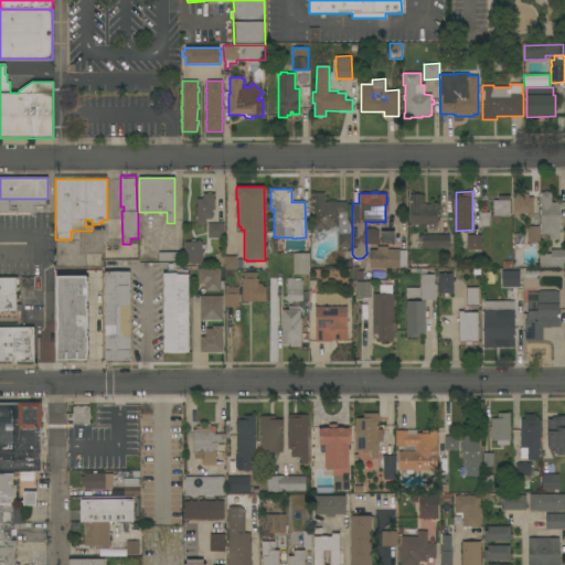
[(513,192),(524,192),(524,194),(529,194),(529,198),(533,198),(533,217),(532,217),(532,219),(529,219),(529,217),(526,217),(526,213),(513,214),(513,192)]
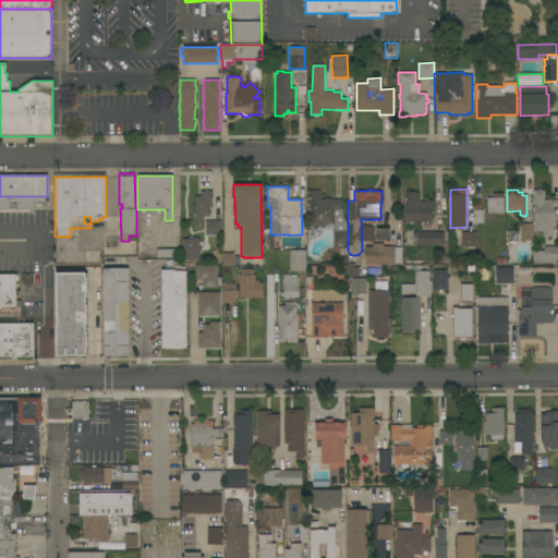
[(533,190),(544,190),(544,199),(557,199),(557,206),(553,206),(553,232),(552,238),(542,238),(542,232),(533,231),(533,190)]
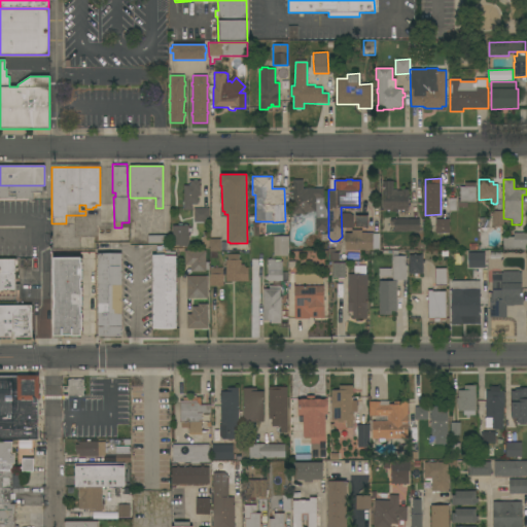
[(183,185),(190,185),(190,181),(200,180),(200,196),(198,196),(198,200),(199,200),(199,203),(198,203),(198,204),(191,204),(191,209),(184,209),(183,185)]
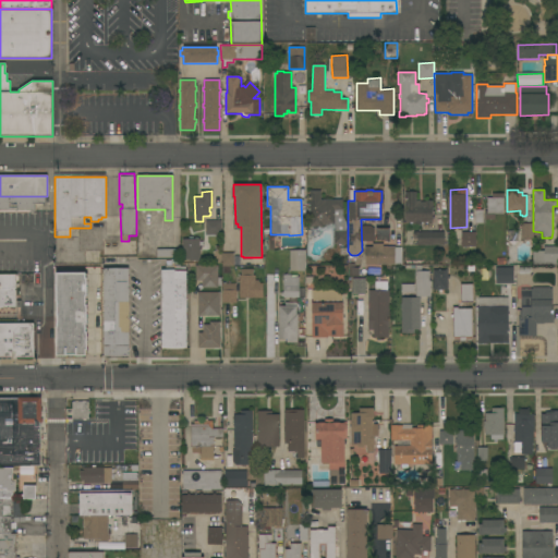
[(310,191),(320,191),(320,199),(342,199),(342,216),(346,223),(346,230),(347,230),(347,244),(334,244),(334,230),(334,223),(323,223),(323,226),(310,226),(310,191)]
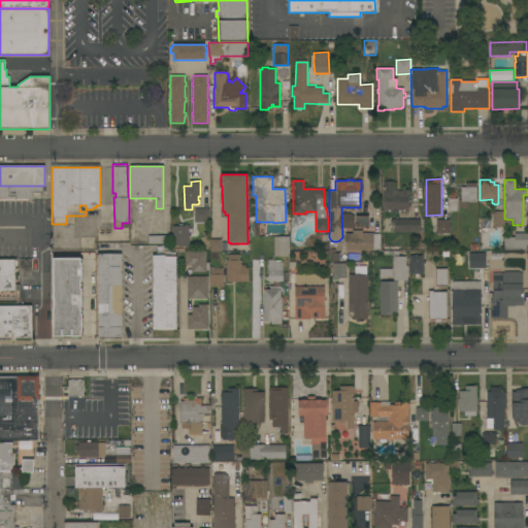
[(398,210),(398,212),(392,212),(392,210),(383,210),(383,182),(394,182),(394,190),(397,190),(397,191),(401,191),(402,190),(409,190),(408,200),(410,200),(410,203),(408,203),(408,210),(398,210)]
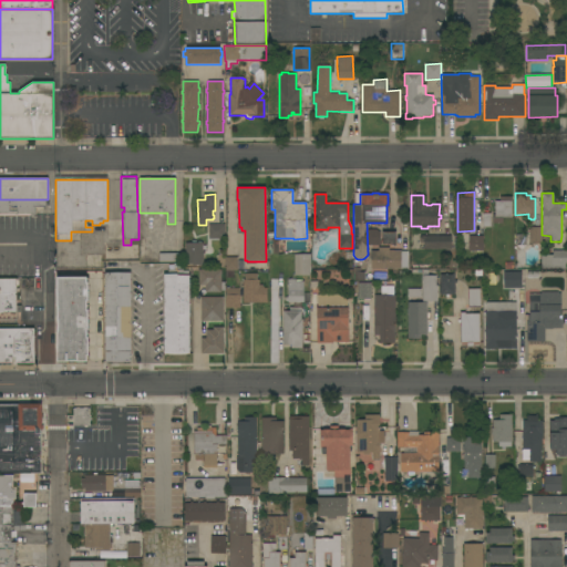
[(511,217),(502,217),(502,223),(492,223),(492,217),(495,217),(495,200),(500,200),(500,196),(512,196),(511,217)]
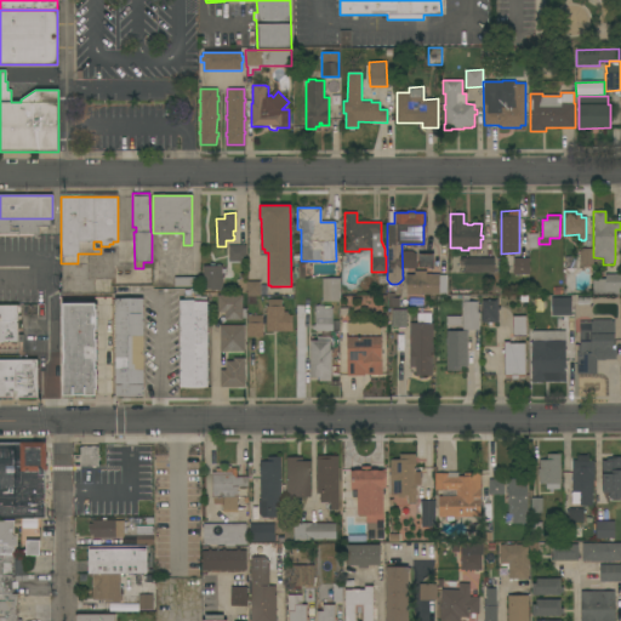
[(50,226),(39,226),(39,235),(0,235),(0,218),(50,218),(50,226)]
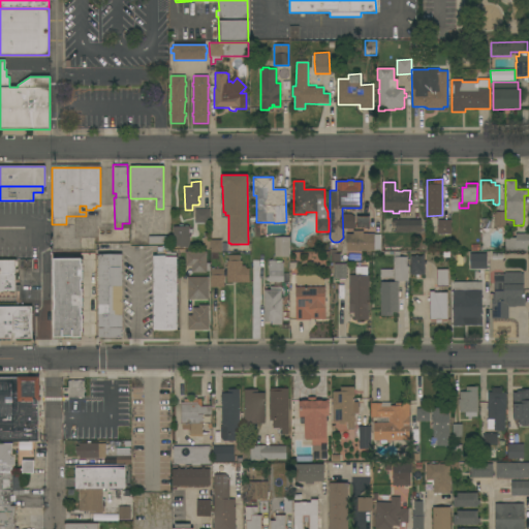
[(194,222),(193,210),(209,210),(210,222),(194,222)]
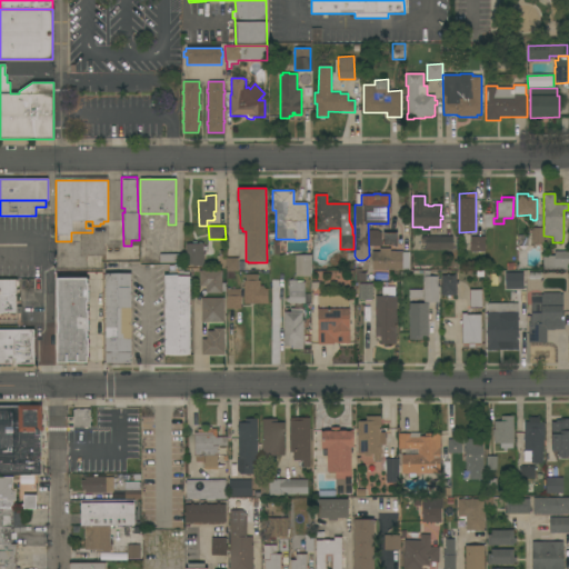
[(531,228),(543,228),(543,243),(530,243),(531,228)]
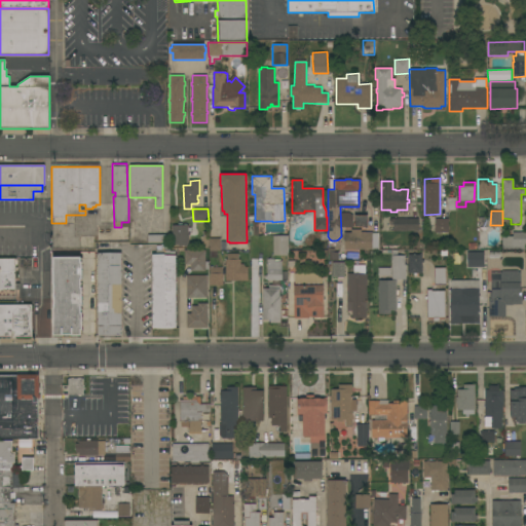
[(351,227),(351,214),(338,213),(337,227),(351,227)]
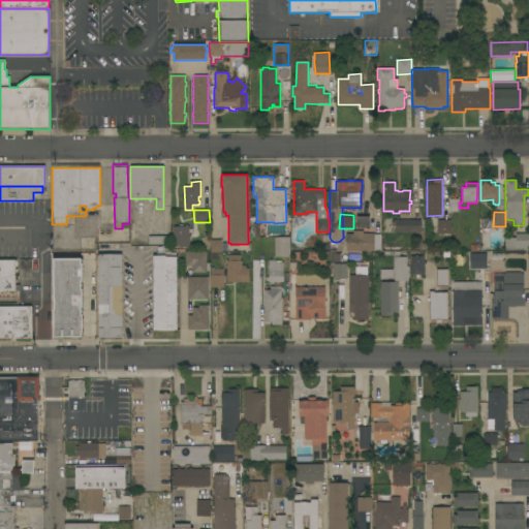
[(356,228),(356,217),(369,217),(369,227),(356,228)]
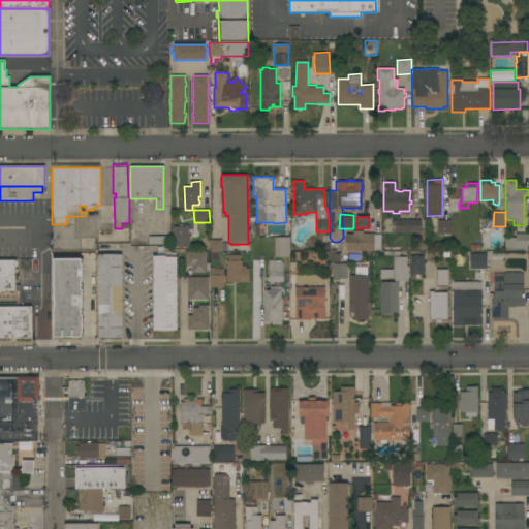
[(421,220),(421,232),(395,232),(395,226),(392,226),(392,220),(421,220)]
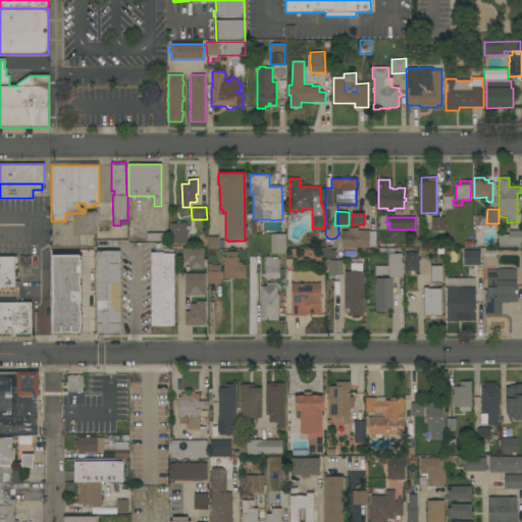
[(444,236),(437,236),(437,230),(431,230),(431,217),(444,217),(444,236)]
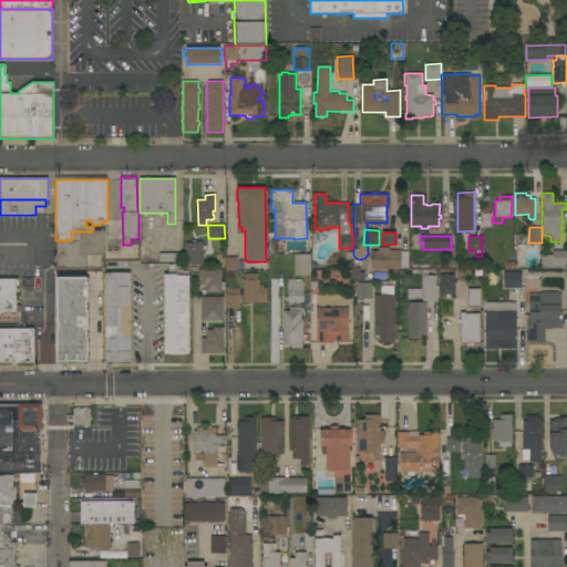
[(269,239),(278,239),(278,254),(269,254),(269,239)]
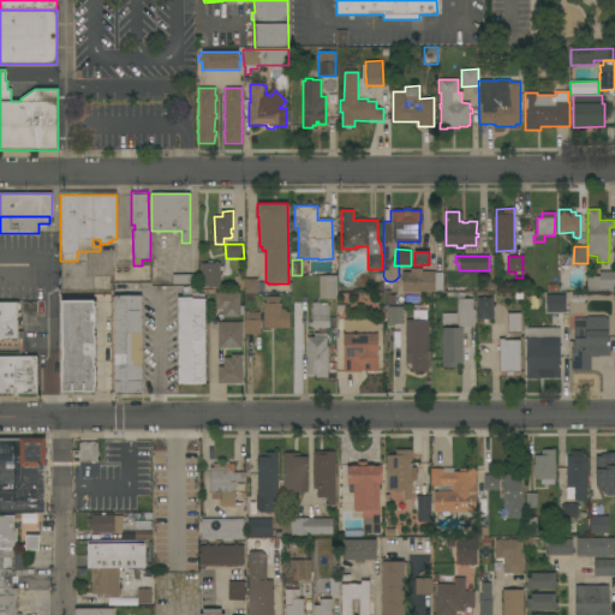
[(201,263),(220,263),(220,266),(224,266),(224,270),(220,270),(220,287),(208,287),(208,286),(201,286),(201,263)]
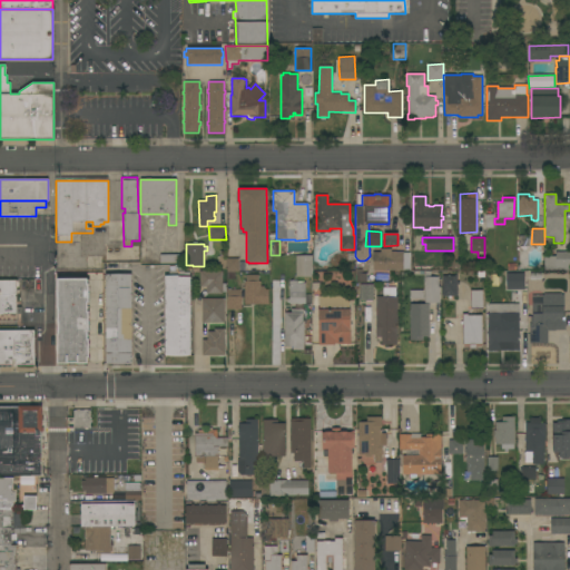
[(373,271),(373,253),(380,253),(380,248),(391,248),(391,252),(395,252),(403,252),(403,253),(410,254),(410,269),(403,269),(403,271),(373,271)]
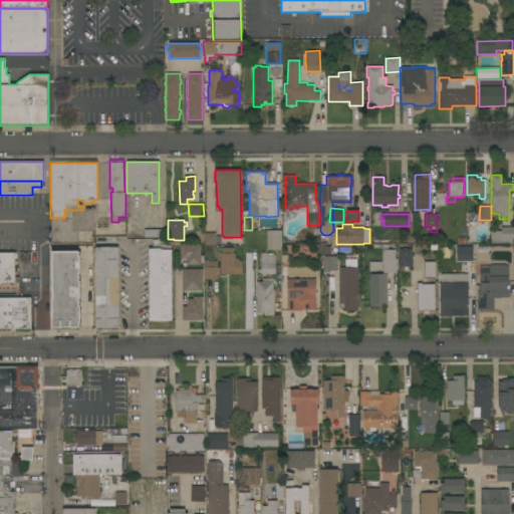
[(513,227),(513,243),(490,243),(490,231),(500,231),(500,227),(513,227)]
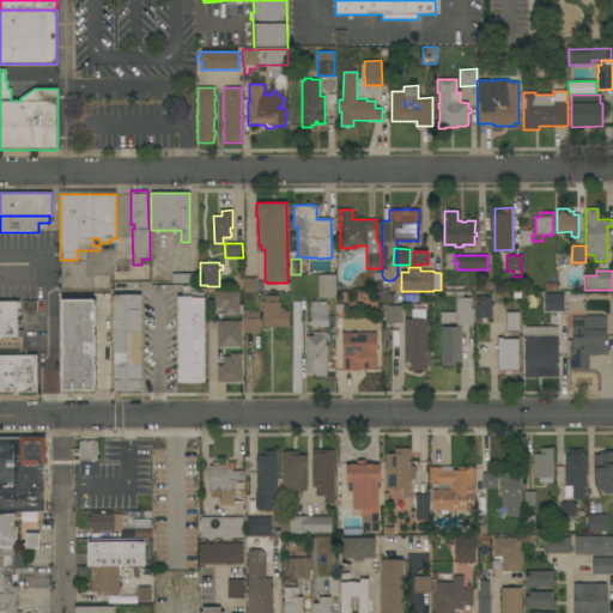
[(195,274),(195,283),(171,283),(171,273),(195,274)]
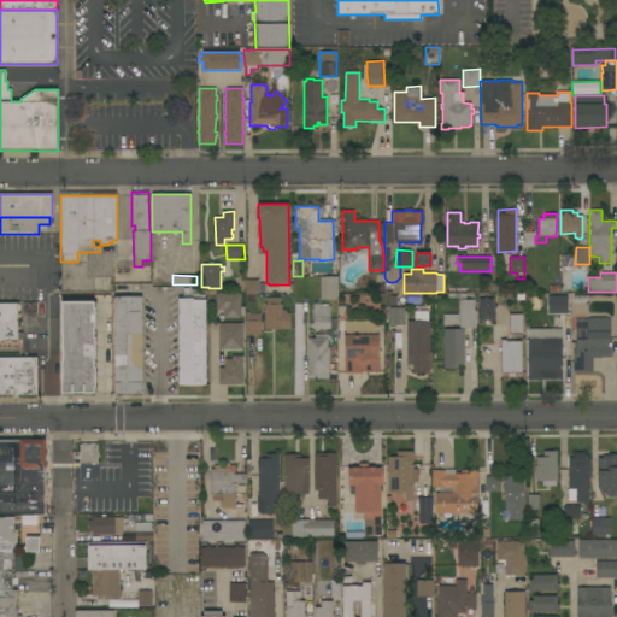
[(319,276),(338,276),(338,299),(321,300),(319,276)]
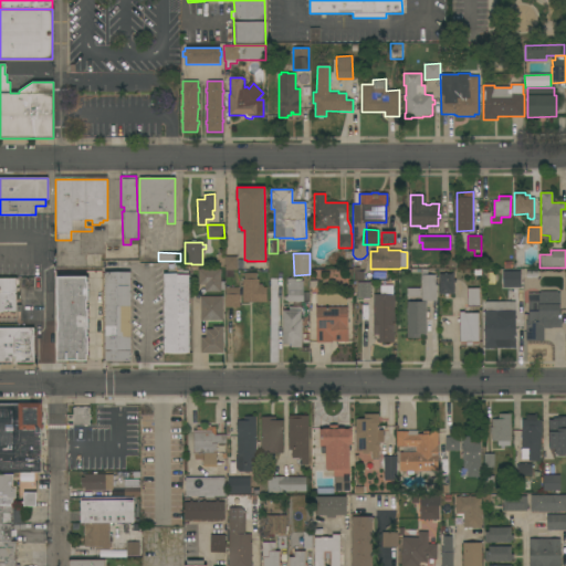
[(237,270),(224,270),(224,257),(237,257),(237,270)]
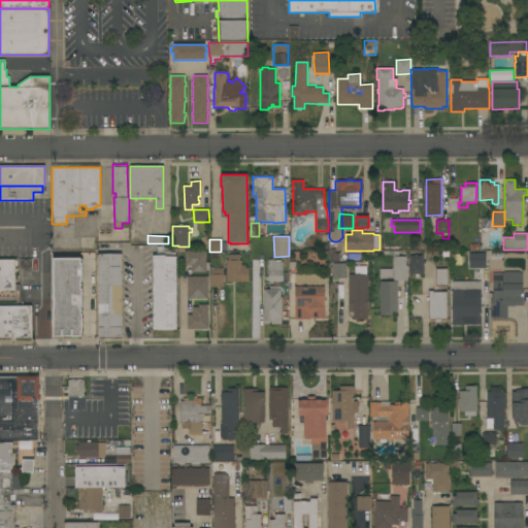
[(176,330),(153,330),(152,255),(156,255),(156,251),(170,251),(170,257),(176,257),(176,330)]
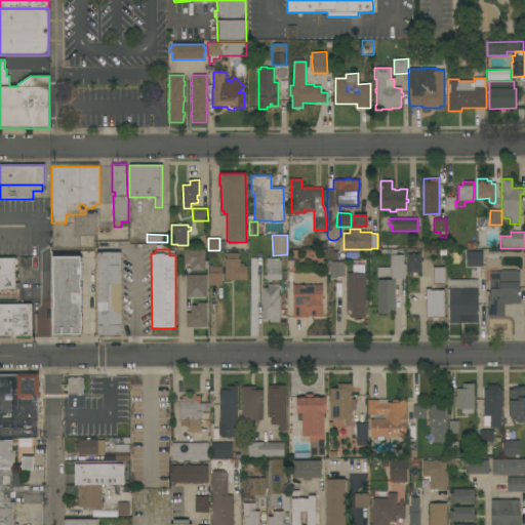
[(204,249),(204,271),(190,271),(190,265),(184,265),(184,249),(204,249)]
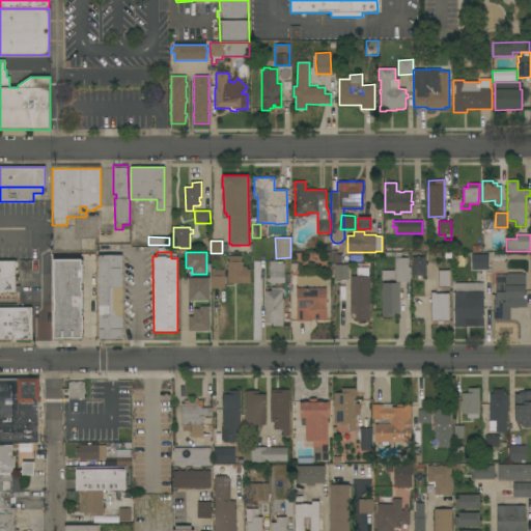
[(395,257),(395,253),(400,253),(400,258),(408,258),(408,268),(409,268),(410,282),(395,282),(395,257)]
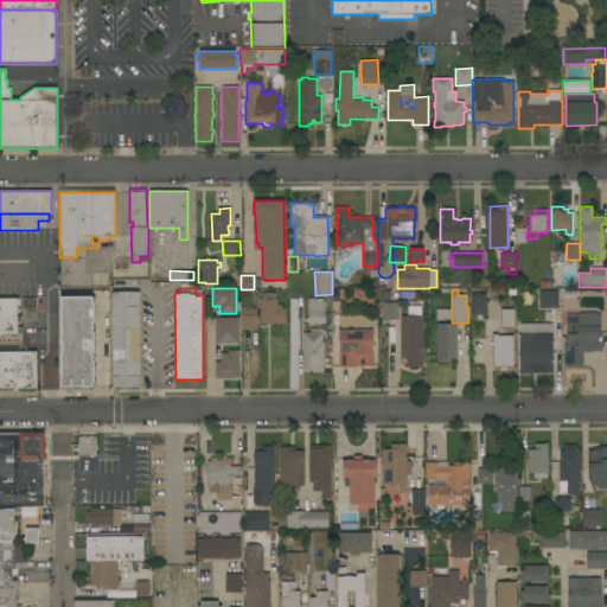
[(550,291),(550,289),(558,289),(558,308),(538,308),(538,291),(550,291)]
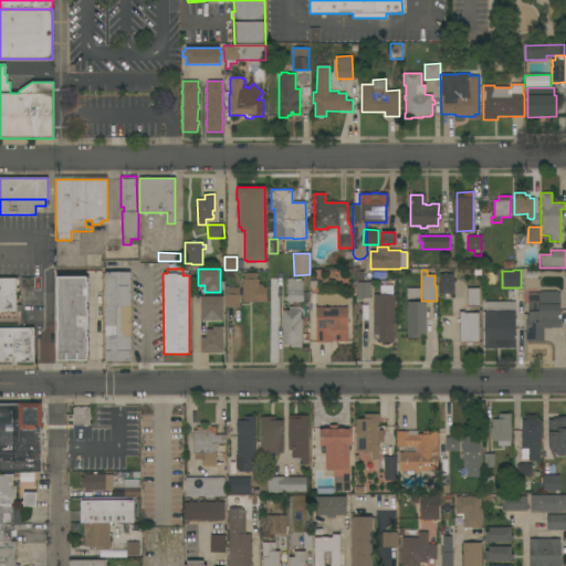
[(355,280),(354,271),(365,271),(365,280),(355,280)]
